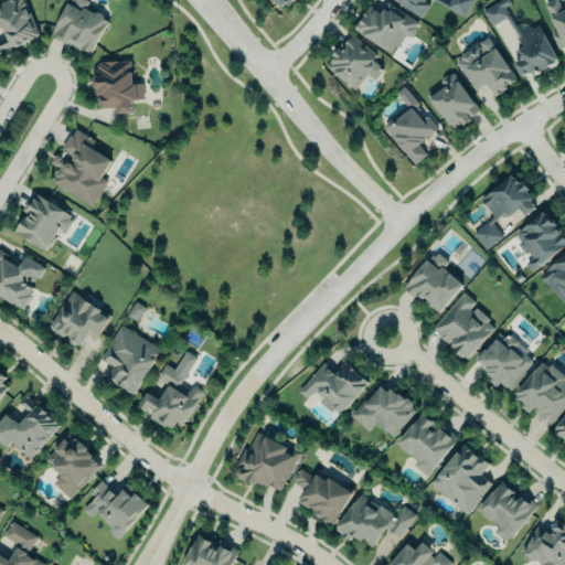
[(0,50),(13,44),(14,45),(23,41),(22,40),(28,38),(28,39),(38,34),(36,33),(38,32),(23,0),(2,0),(0,1),(0,24),(6,35),(0,38),(0,50)]
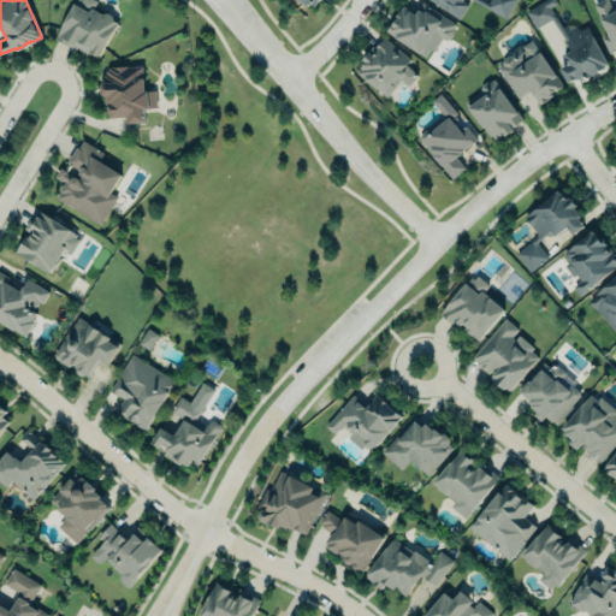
[(54,37),(73,3),(76,0),(92,0),(96,3),(93,9),(102,13),(106,12),(112,15),(113,19),(118,22),(98,57),(76,45),(75,47),(54,37)]
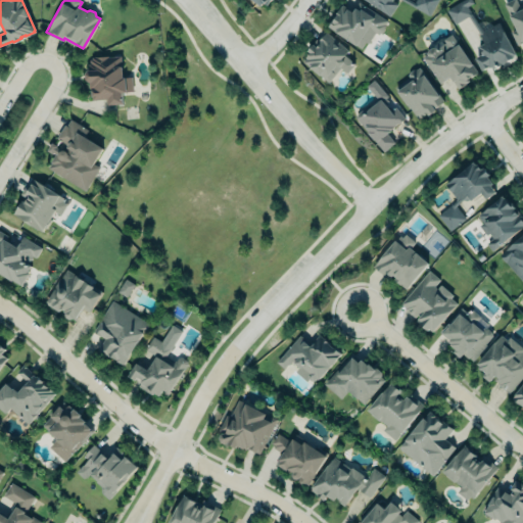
[(341,4),(351,11),(359,0),(387,19),(385,24),(384,27),(384,30),(380,34),(378,34),(375,33),(369,43),(365,42),(362,48),(328,27),(341,4)]
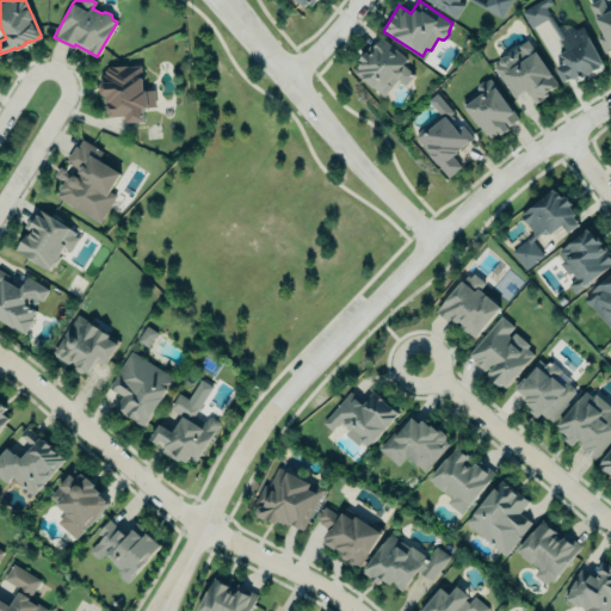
[(481,0),(483,1),(483,0),(510,0),(501,18),(470,0),(457,0),(463,4),(455,18),(427,0),(481,0)]
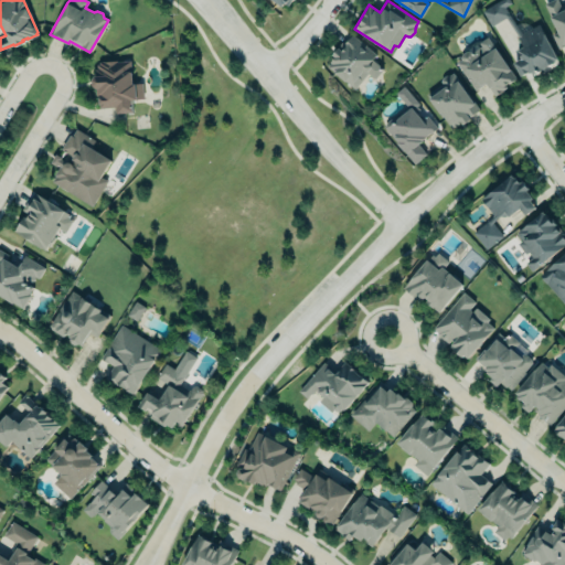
[(510,3),(508,0),(499,0),(480,10),(489,27),(509,16),(504,7),(510,3)]
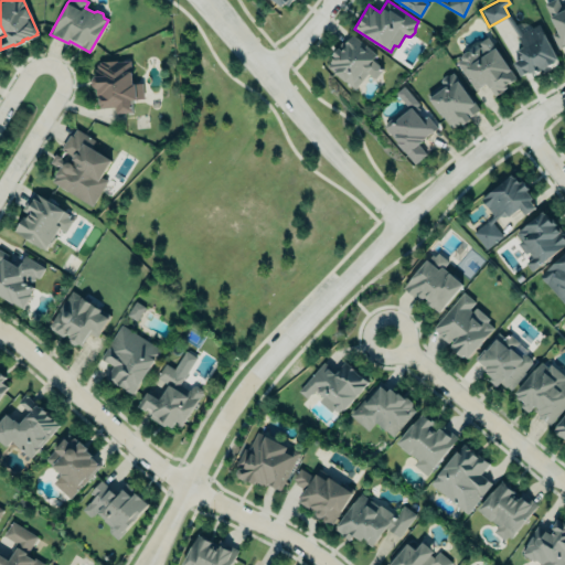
[(564,43),(564,2),(560,6),(556,0),(551,0),(544,3),(557,31),(552,33),(558,46),(564,43)]
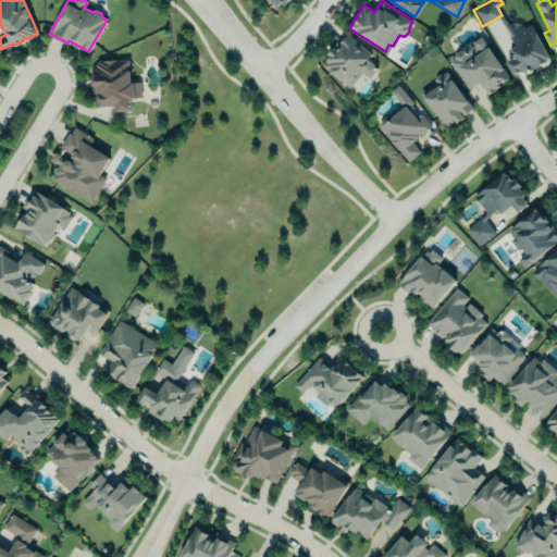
[(515,74),(504,56),(510,52),(506,46),(515,41),(510,34),(514,33),(507,21),(516,16),(520,24),(529,19),(549,54),(515,74)]
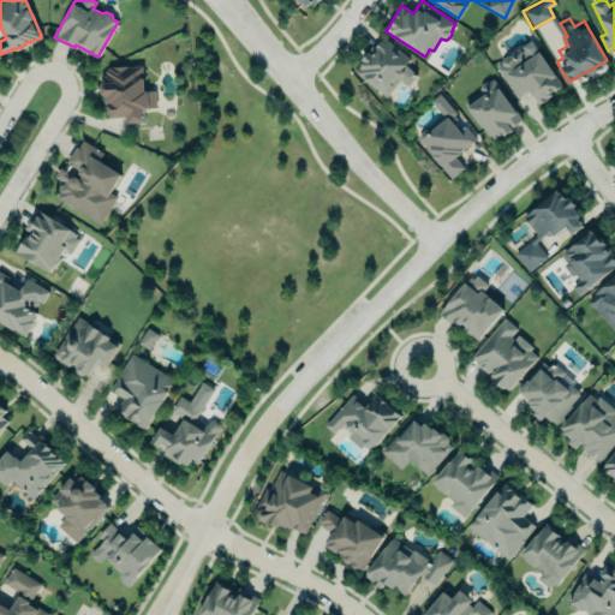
[(400,79),(407,87),(417,76),(405,65),(410,60),(382,37),(354,71),(386,97),(400,79)]
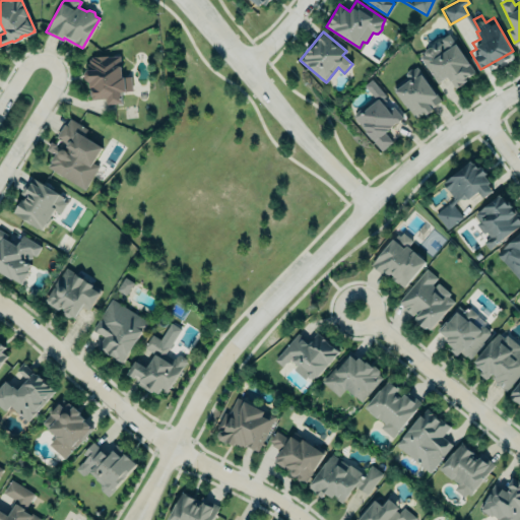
[(448,33),(440,39),(442,42),(437,45),(435,50),(432,46),(429,46),(426,48),(423,52),(424,54),(419,57),(437,81),(446,75),(455,87),(462,82),(462,81),(465,79),(464,76),(466,75),(467,76),(474,71),(468,63),(469,63),(448,33)]
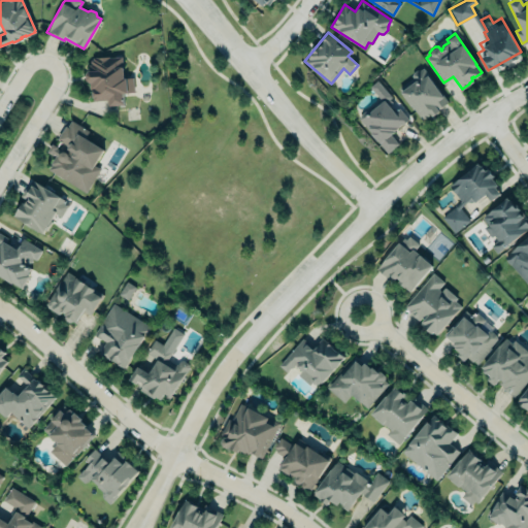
[(89,53),(123,52),(124,76),(132,75),(133,89),(122,89),(123,102),(107,102),(106,94),(93,95),(92,76),(86,76),(86,66),(90,66),(89,53)]
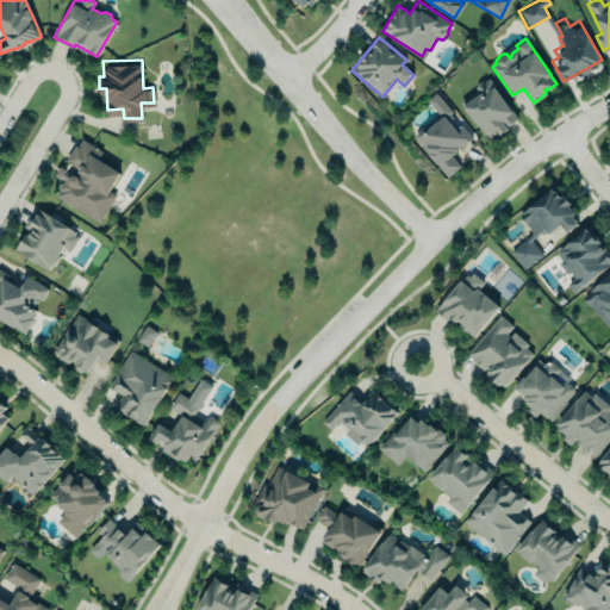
[(460,100),(486,138),(517,117),(489,78),(485,79),(480,80),(477,83),(474,87),(477,89),(460,100)]
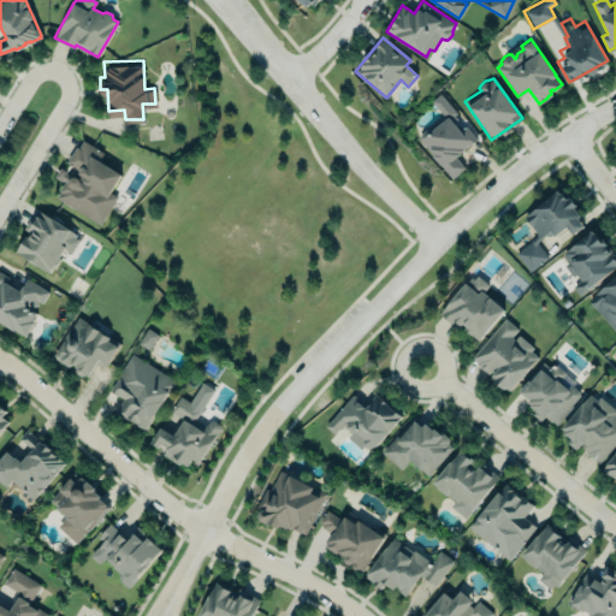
[(418,136),(421,131),(445,112),(460,130),(465,125),(475,138),(469,143),(468,142),(457,152),(458,153),(456,155),(465,166),(450,178),(418,136)]
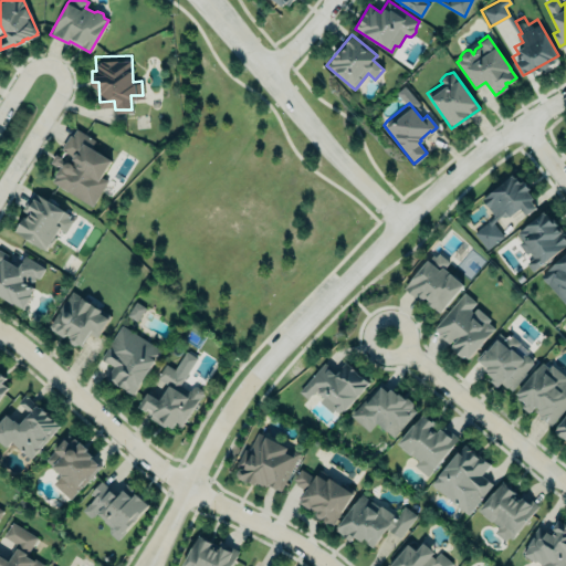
[(92,205),(107,180),(101,176),(111,159),(90,145),(93,139),(76,128),(72,135),(70,133),(61,147),(73,155),(72,157),(74,158),(72,161),(70,160),(67,160),(65,160),(61,157),(61,156),(56,153),(51,160),(60,166),(54,174),(56,175),(52,180),(92,205)]
